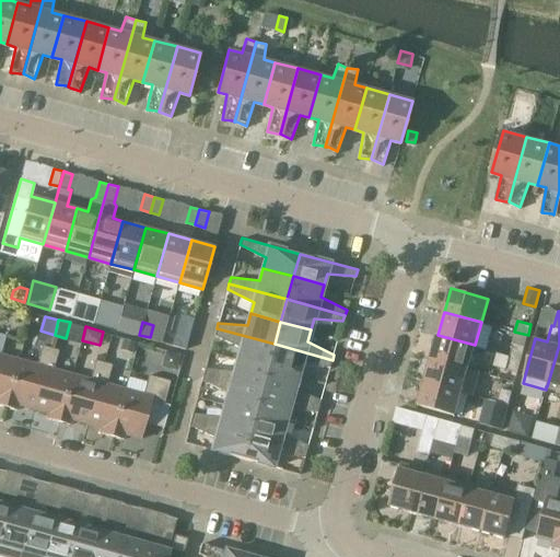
[(241,347),(237,358),(268,367),(275,344),(217,328),(214,334),(241,347)]
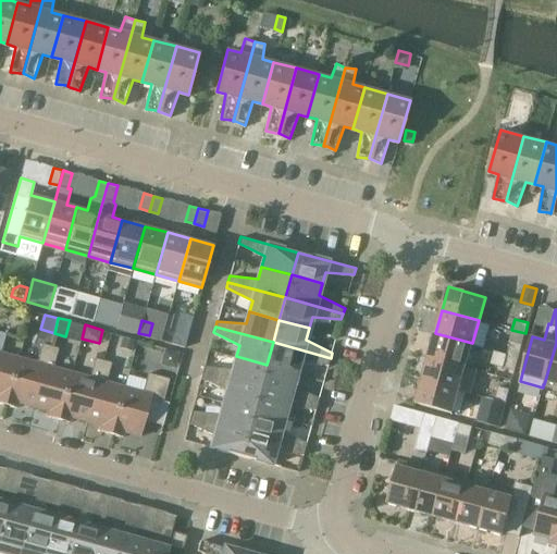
[(0,401),(7,404),(20,356),(1,352),(7,332),(0,330),(0,401)]
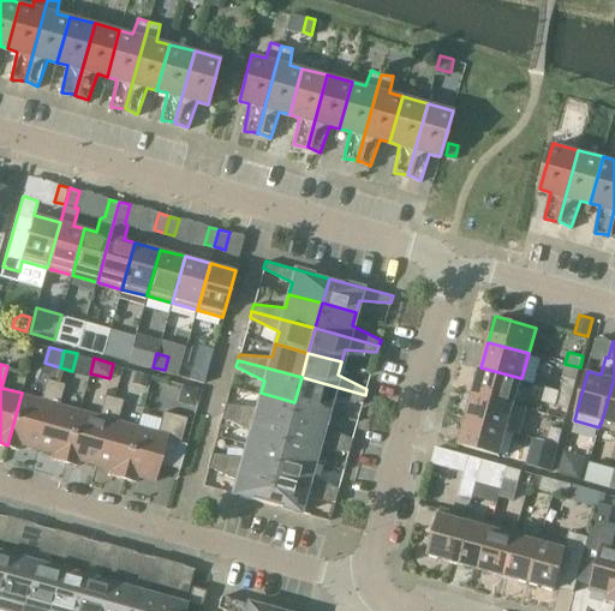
[(204,372),(202,367),(198,366),(195,369),(193,372),(195,376),(199,378),(203,376),(204,372)]
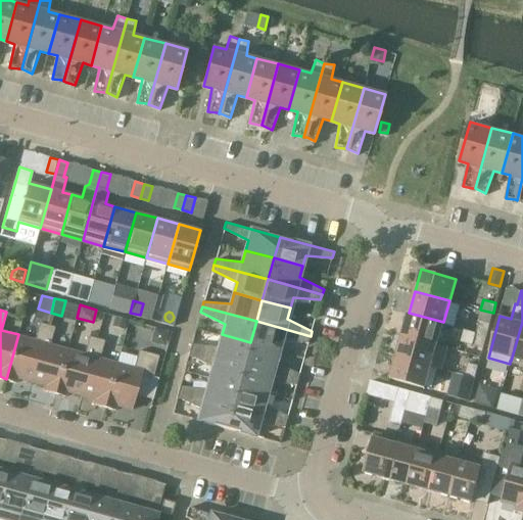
[(409,313),(402,333),(437,343),(443,322),(409,313)]
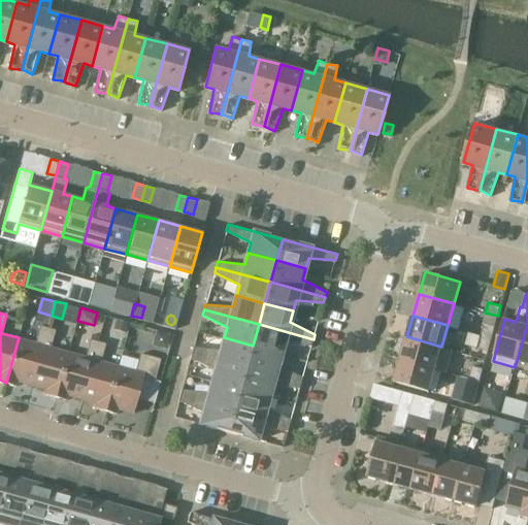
[(128,321),(117,318),(114,327),(125,330),(128,321)]
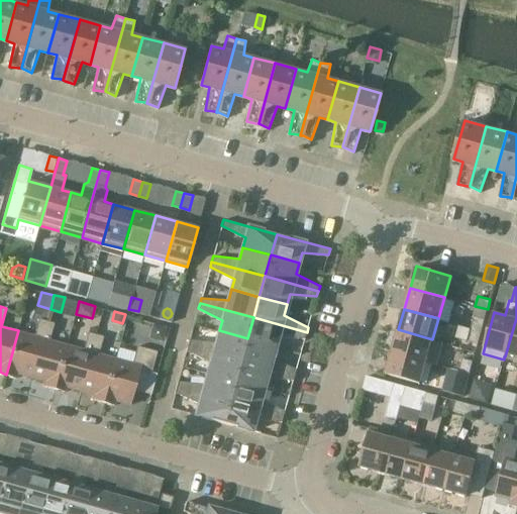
[(505,356),(516,360),(516,318),(516,315),(516,313),(516,318),(505,356)]
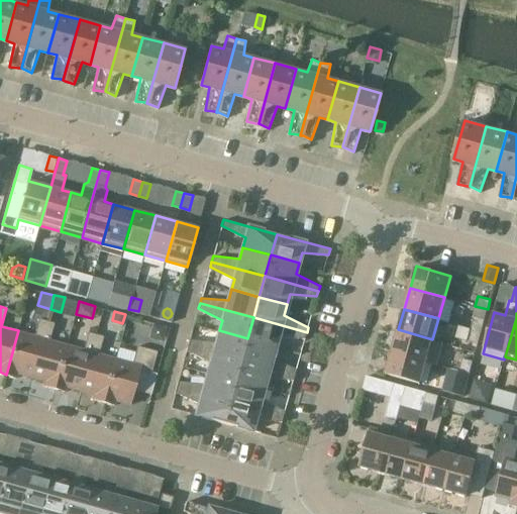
[(475,315),(472,327),(482,330),(485,318),(475,315)]
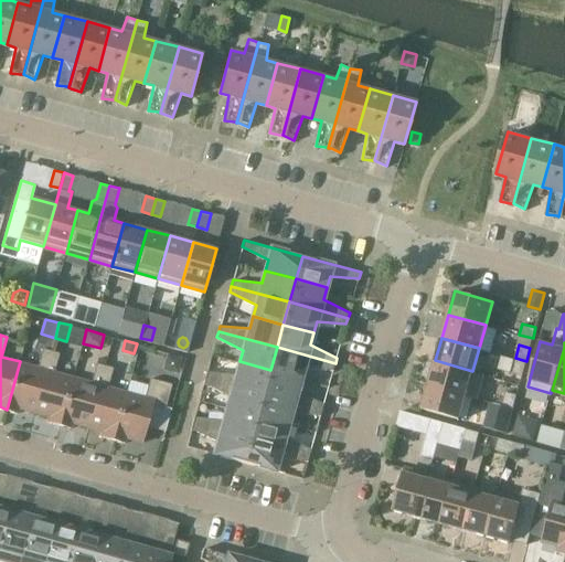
[(277,347),(270,370),(301,379),(305,367),(333,370),(336,363),(277,347)]
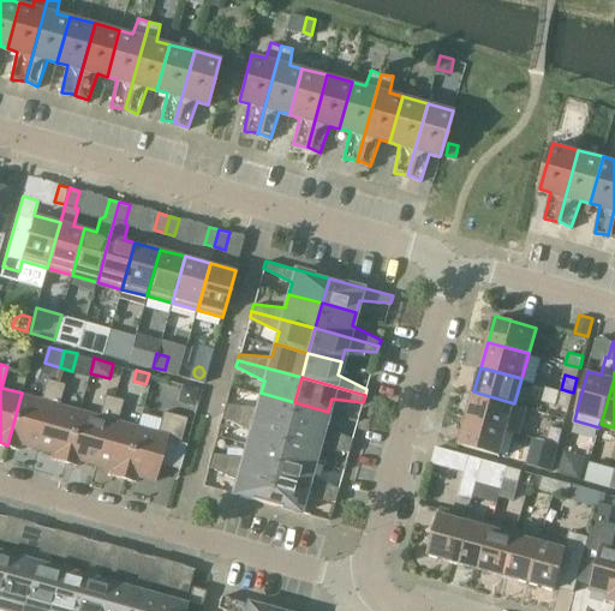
[(22,443),(39,448),(57,381),(48,378),(42,399),(22,393),(7,445),(19,448),(22,443)]
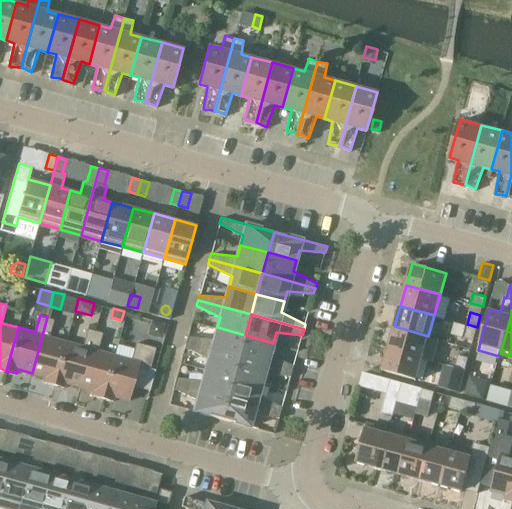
[(45,381),(55,384),(67,341),(50,336),(55,319),(47,317),(32,373),(46,377),(45,381)]
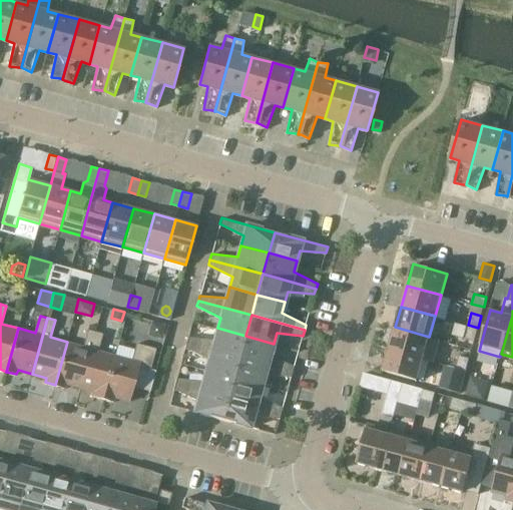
[(154,320),(150,335),(165,339),(169,325),(154,320)]
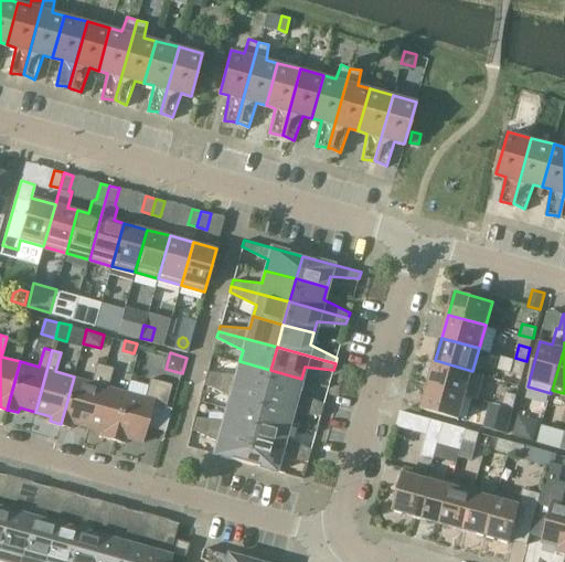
[(526,361),(515,358),(512,371),(523,374),(526,361)]
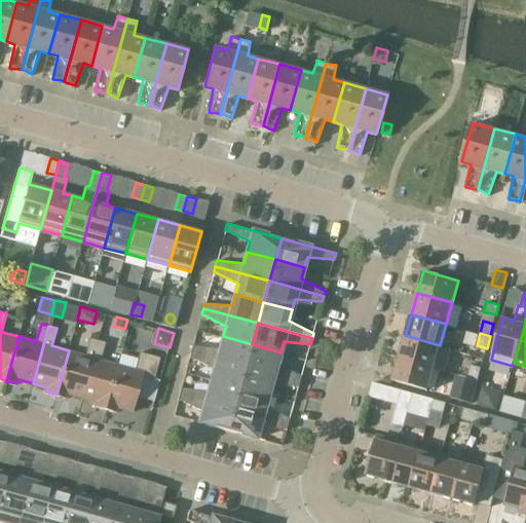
[(405,335),(400,357),(434,367),(440,345),(405,335)]
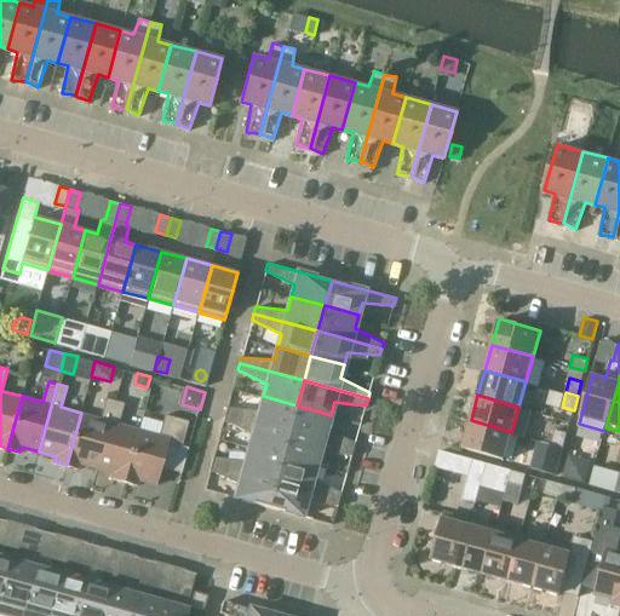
[(228,407),(227,413),(290,431),(297,406),(263,396),(259,409),(228,407)]
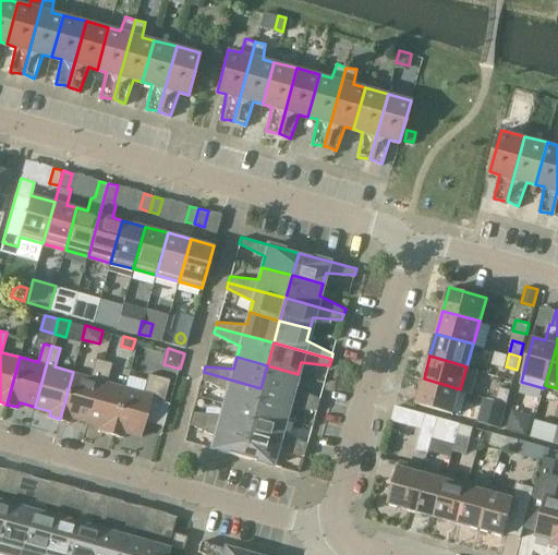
[(72,417),(87,421),(105,360),(96,358),(91,376),(73,372),(60,419),(71,422),(72,417)]
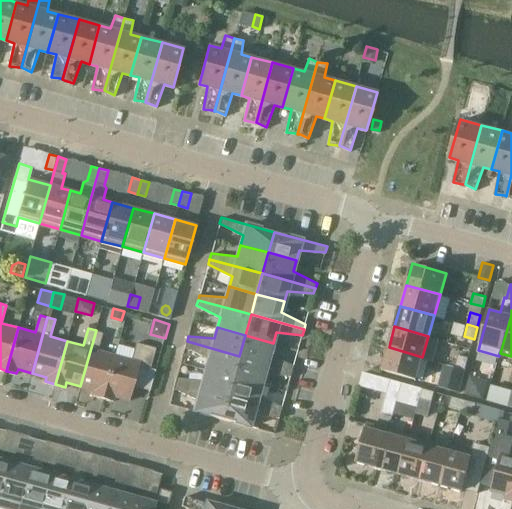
[(93,395),(103,397),(115,354),(99,350),(103,332),(96,330),(80,386),(94,390),(93,395)]
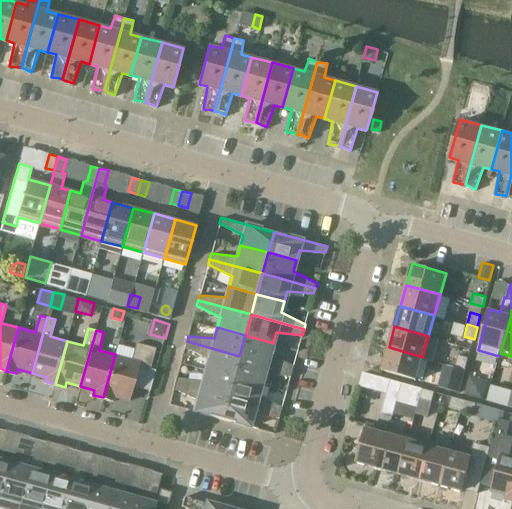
[(245,335),(239,356),(292,370),(294,365),(270,353),(273,343),(245,335)]
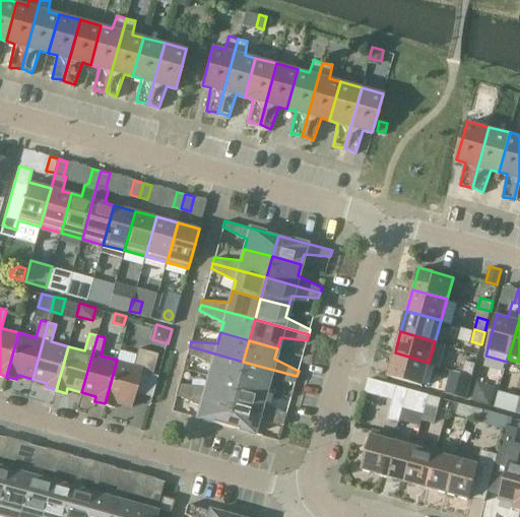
[(117,360),(105,403),(115,406),(117,402),(132,406),(140,374),(152,377),(159,352),(139,346),(134,365),(117,360)]
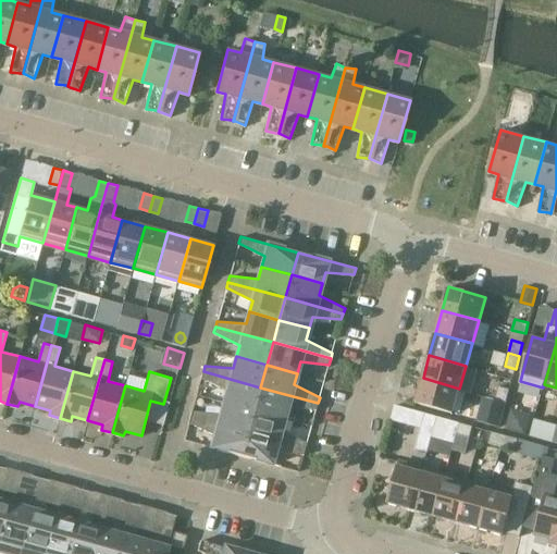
[(227,390),(224,402),(255,409),(260,388),(203,371),(201,377),(227,390)]
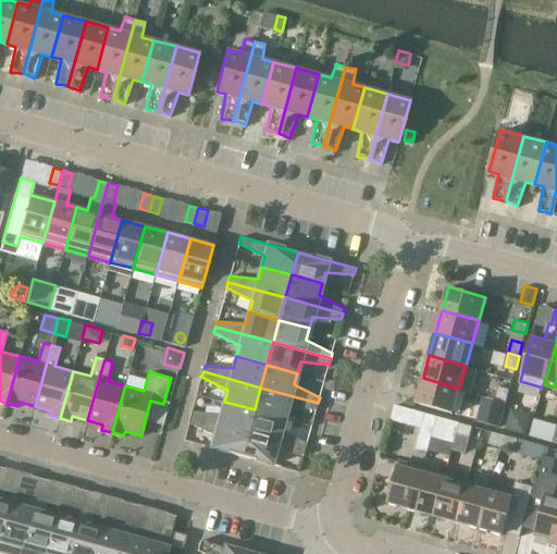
[(459,389),(423,378),(417,402),(454,411),(459,389)]
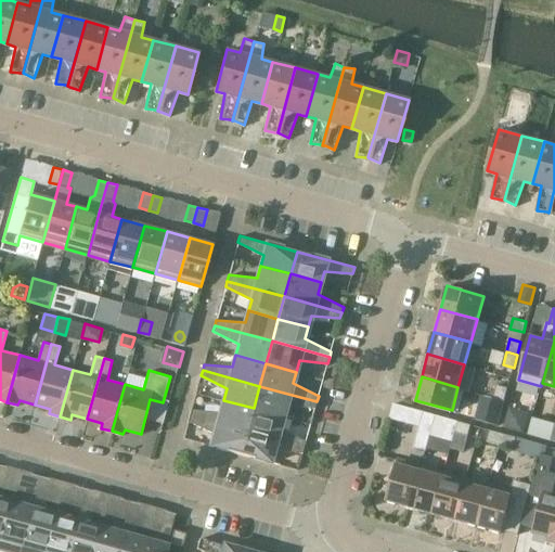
[(498,384),(493,397),(504,400),(508,386),(498,384)]
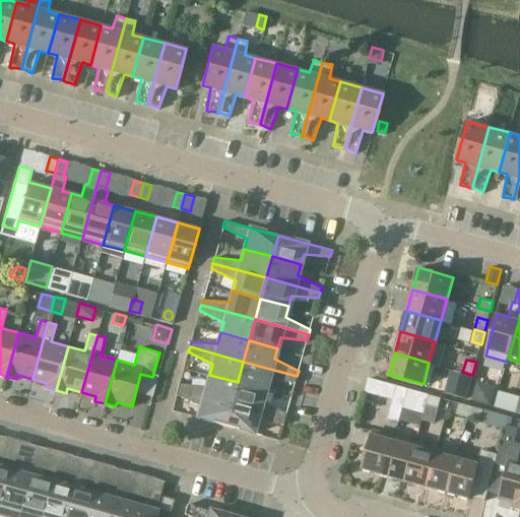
[(243,362),(238,382),(265,390),(268,379),(296,382),(297,376),(243,362)]
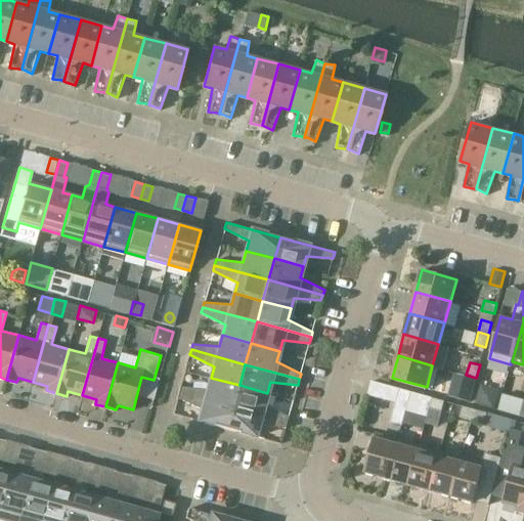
[(476,378),(466,375),(463,387),(473,390),(476,378)]
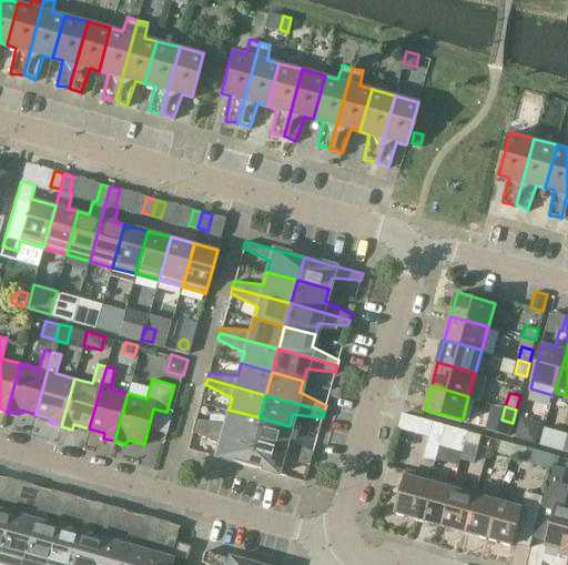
[(196,419),(194,424),(253,441),(260,417),(229,410),(225,421),(196,419)]
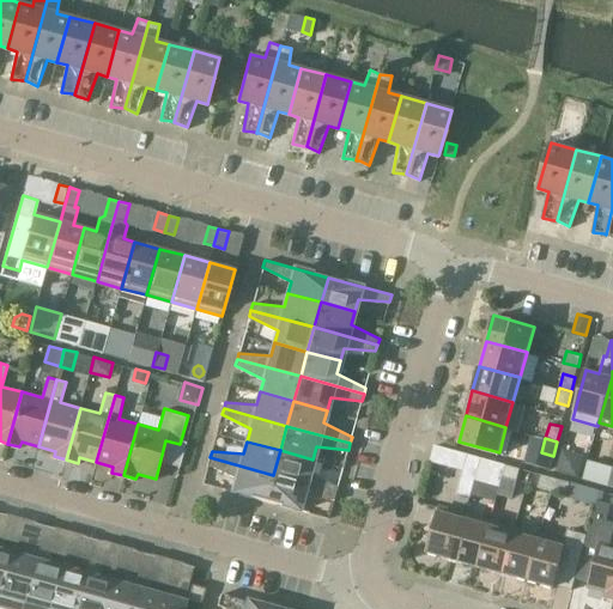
[(557,470),(577,475),(583,455),(563,449),(557,470)]
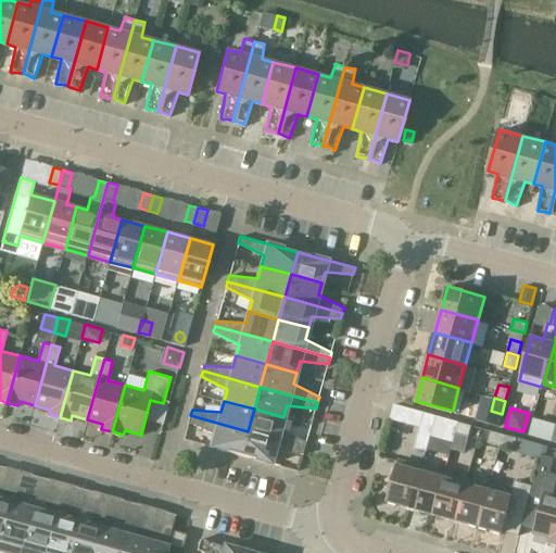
[(254,409),(248,431),(305,447),(306,441),(281,428),(283,417),(254,409)]
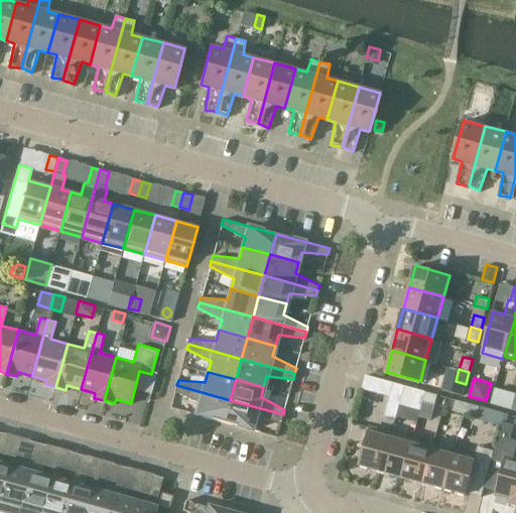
[(383,393),(391,395),(395,382),(387,379),(383,393)]
